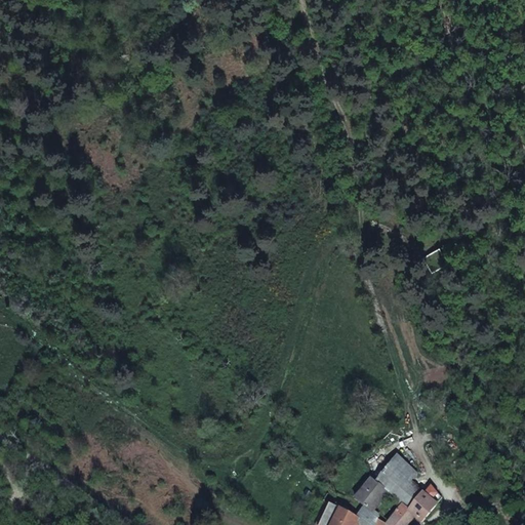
[(422,254),(429,269),(445,260),(439,247),(422,254)]
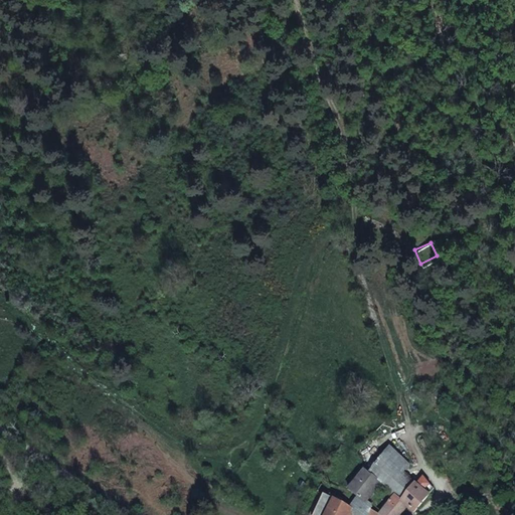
[(393,493),(398,498),(414,483),(403,472),(408,463),(385,447),(369,471),(379,480),(393,493)]
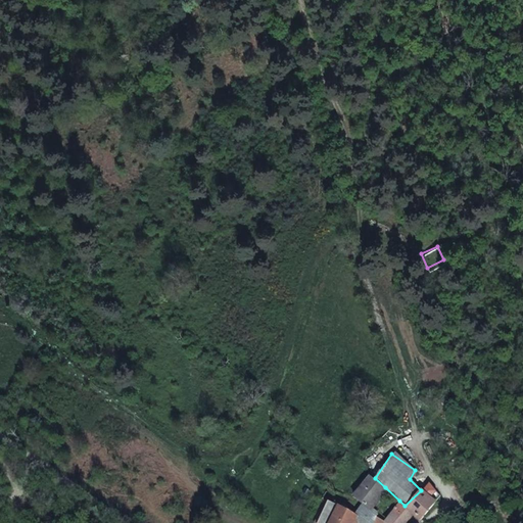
[(385,487),(375,478),(371,474),(353,493),(362,501),(367,507),(385,487)]
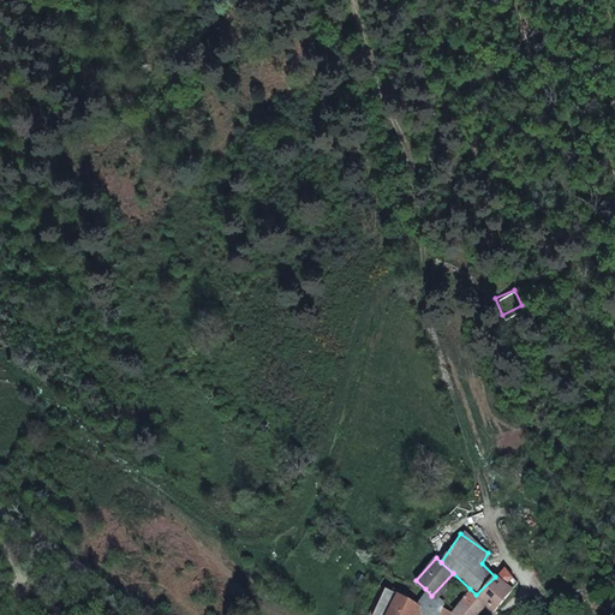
[(495,577),(476,595),(484,602),(491,609),(509,591),(495,577)]
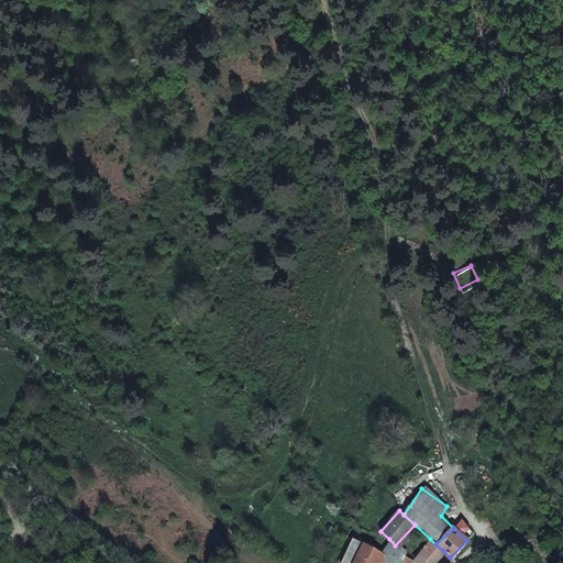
[(366,542),(354,539),(343,562),(375,562),(373,561),(379,554),(366,542)]
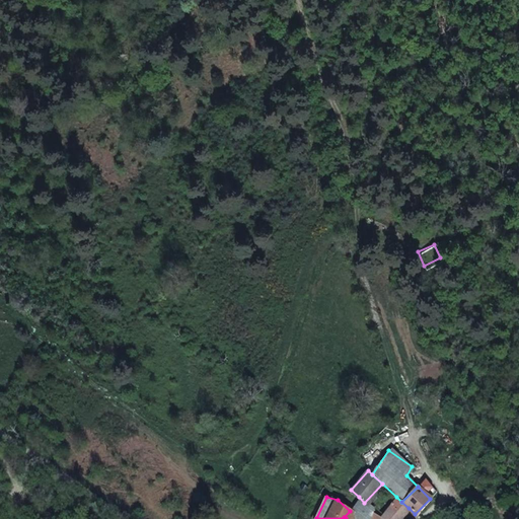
[(366,518),(372,509),(364,503),(359,497),(350,511),(358,518),(366,518)]
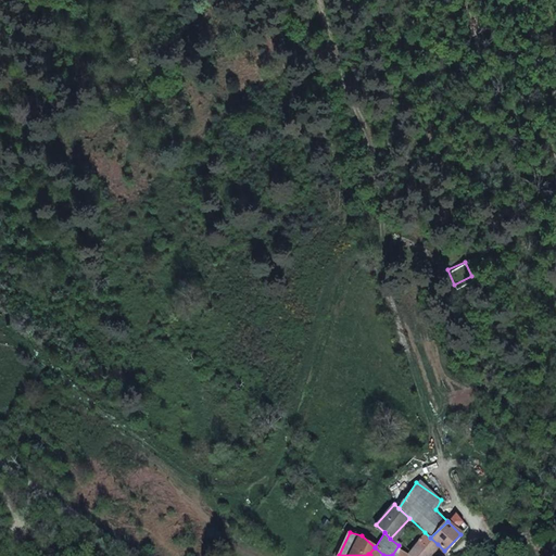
[(426,555),(438,544),(430,538),(425,532),(407,554),(408,555),(426,555)]
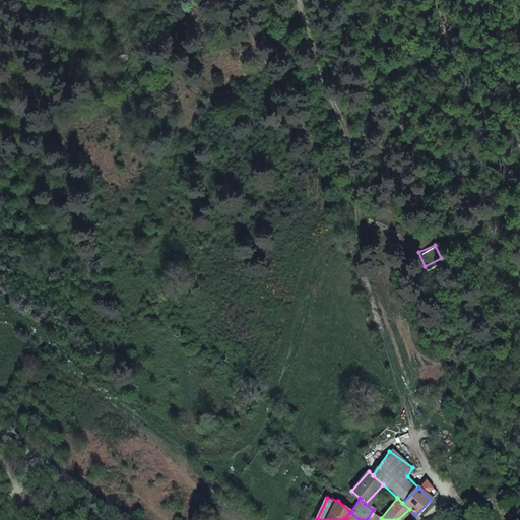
[(379,519),(381,518),(373,510),(367,519),(379,519)]
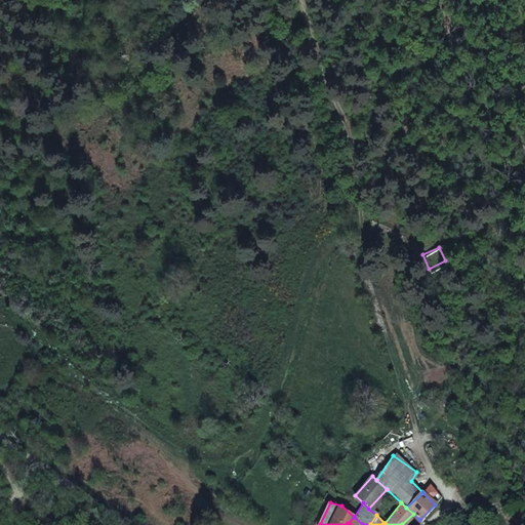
All buildings are outlined.
